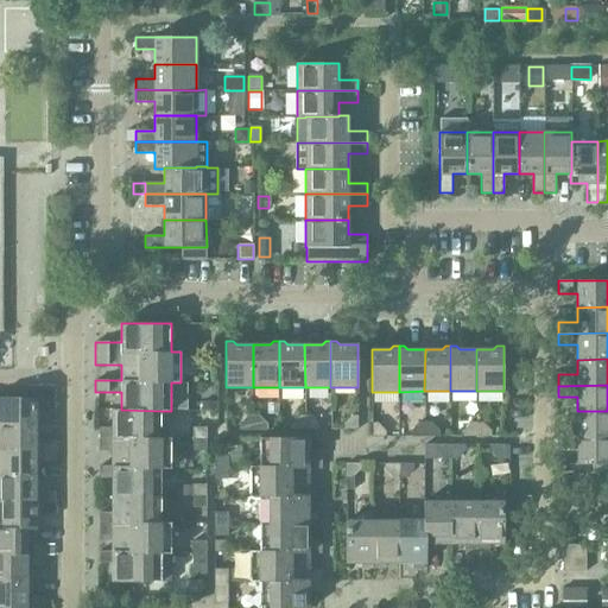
[(0,397),(0,424),(36,425),(36,410),(55,410),(55,398),(0,397)]
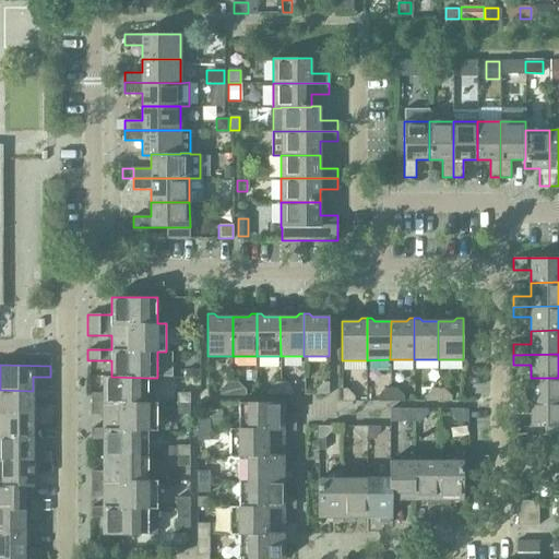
[(103,439),(103,455),(149,455),(149,442),(157,442),(157,403),(149,403),(149,378),(111,377),(108,377),(108,393),(91,393),(91,414),(103,414),(103,429),(91,429),(91,439),(103,439)]
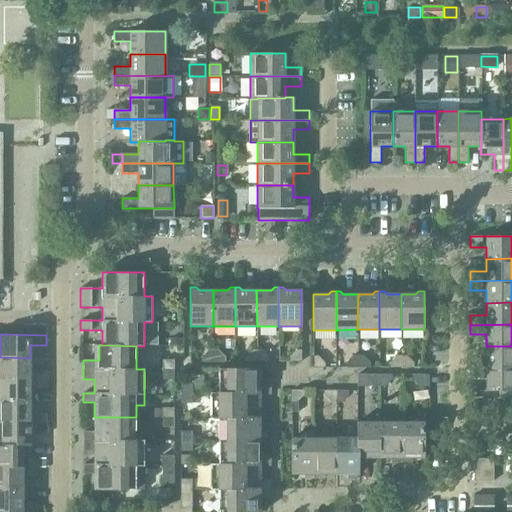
[(470,368),(511,367),(511,346),(486,346),(486,359),(470,359),(470,368)]
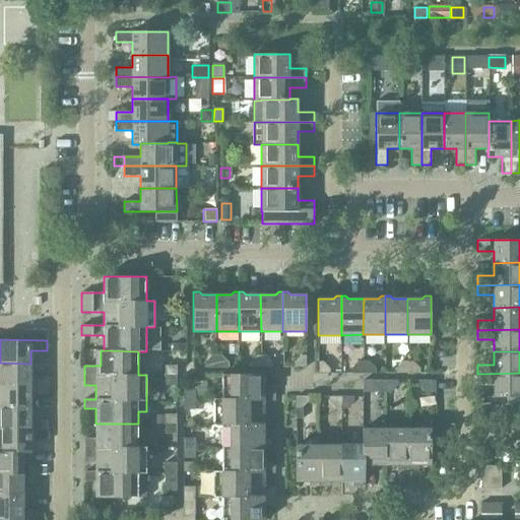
[(216,368),(216,355),(211,355),(204,363),(204,368),(216,368)]
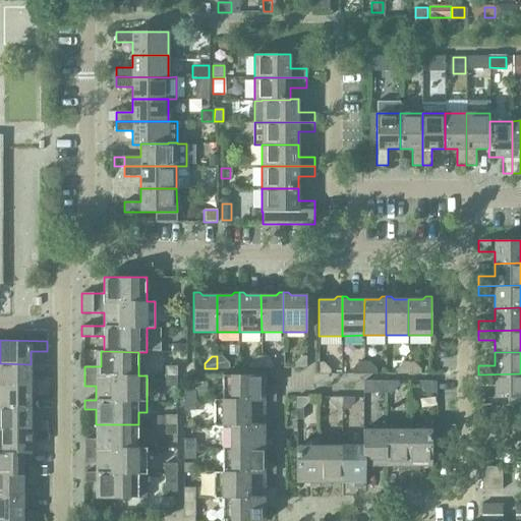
[(222,356),(217,356),(217,368),(229,368),(229,363),(222,356)]
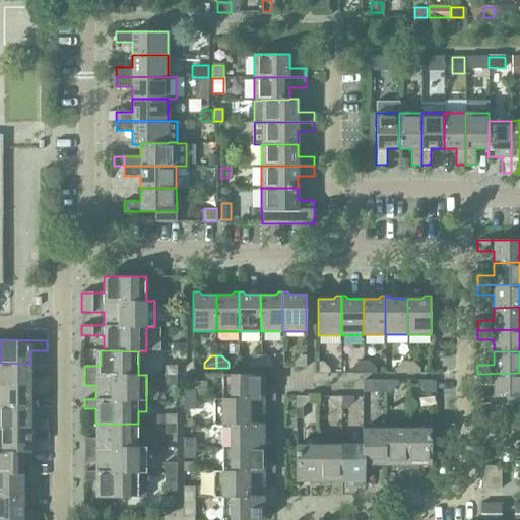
[(261,368),(261,355),(256,355),(248,363),(249,368),(261,368)]
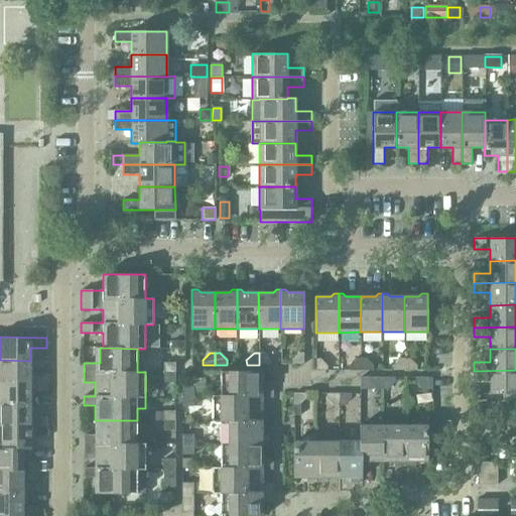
[(263,353),(259,353),(259,365),(271,365),(270,360),(263,353)]
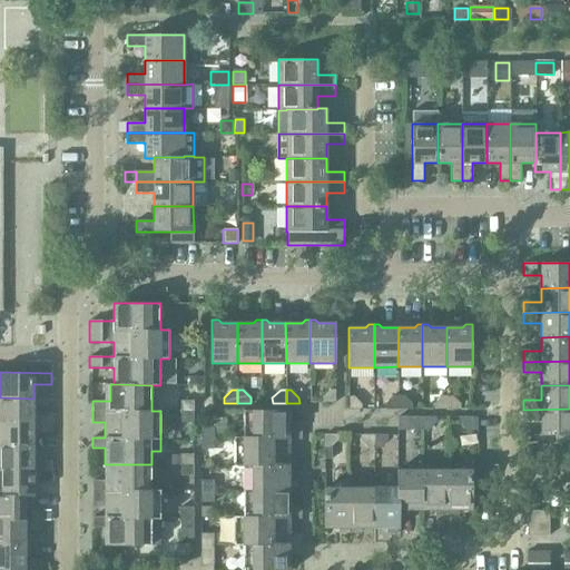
[(322,403),(335,403),(335,390),(330,390),(322,397),(322,403)]
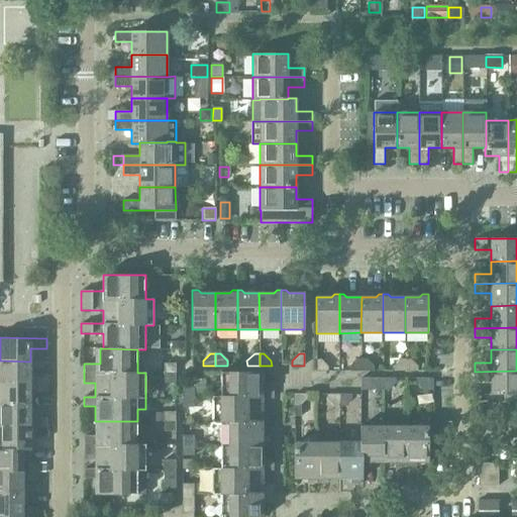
[(316,358),(316,371),(328,371),(328,367),(321,358),(316,358)]
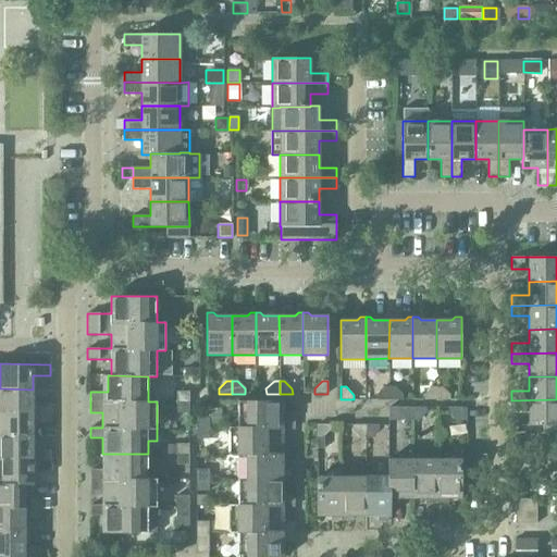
[(388,399),(388,386),(384,386),(376,395),(376,399),(388,399)]
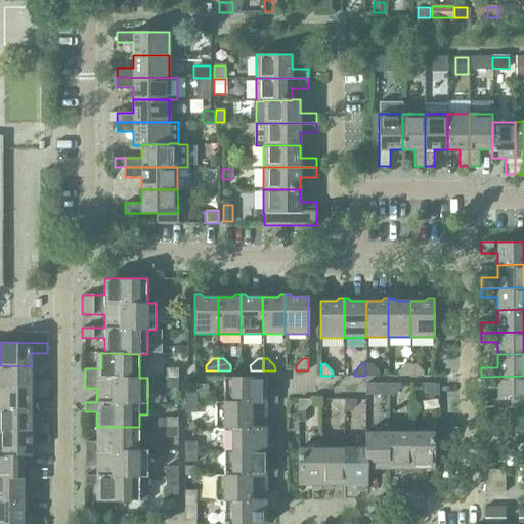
[(370,363),(365,363),(365,376),(379,376),(379,372),(370,363)]
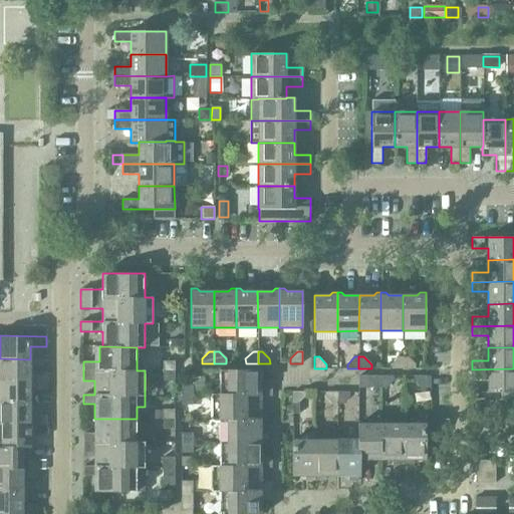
[(391,368),(403,368),(403,356),(398,356),(391,364),(391,368)]
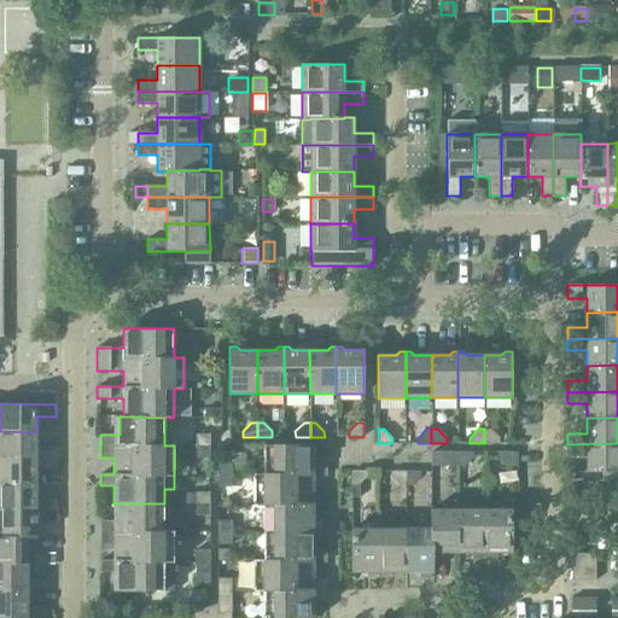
[(484,429),(484,443),(499,443),(499,438),(490,429),(484,429)]
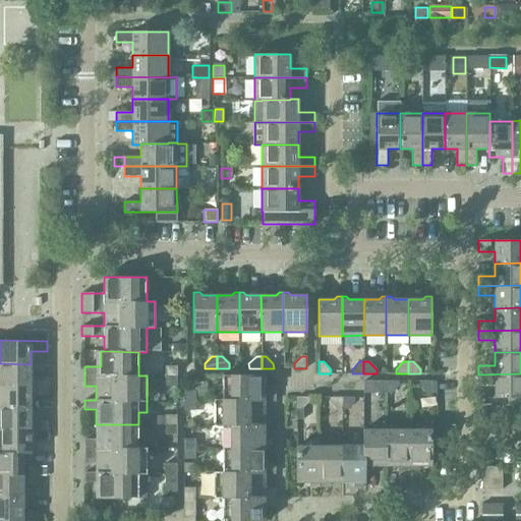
[(0,363),(0,386),(47,386),(47,377),(31,377),(31,364),(0,363)]
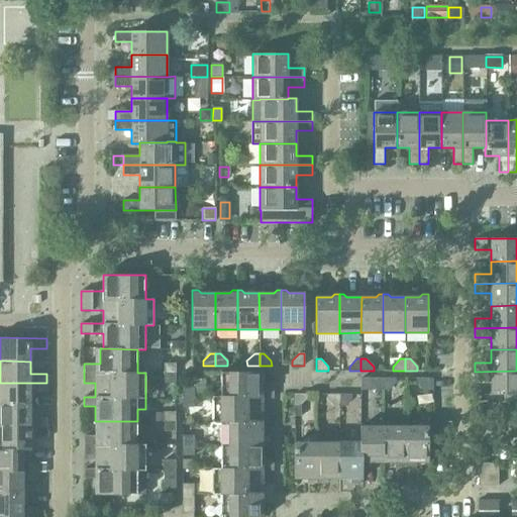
[(164,364),(164,374),(176,374),(176,364),(164,364)]
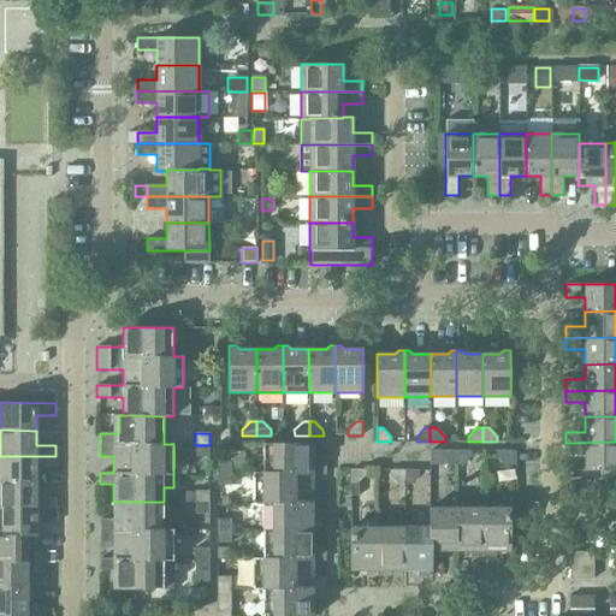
[(615,442),(566,443),(566,454),(585,454),(585,471),(615,469),(615,442)]
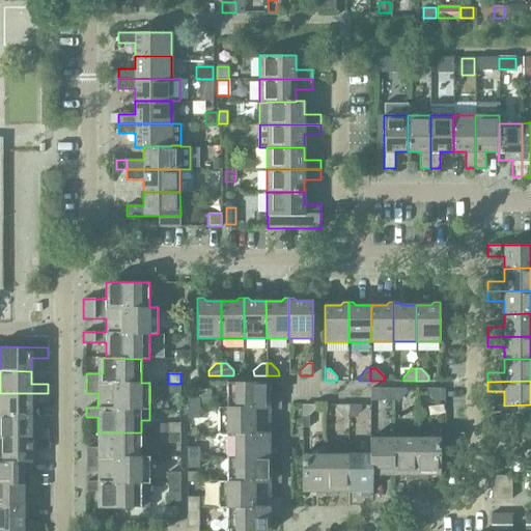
[(226,434),(226,457),(270,457),(270,443),(281,443),(281,423),(270,423),(270,410),(281,410),(281,399),(270,399),(270,383),(226,383),(226,407),(218,407),(218,434),(226,434)]
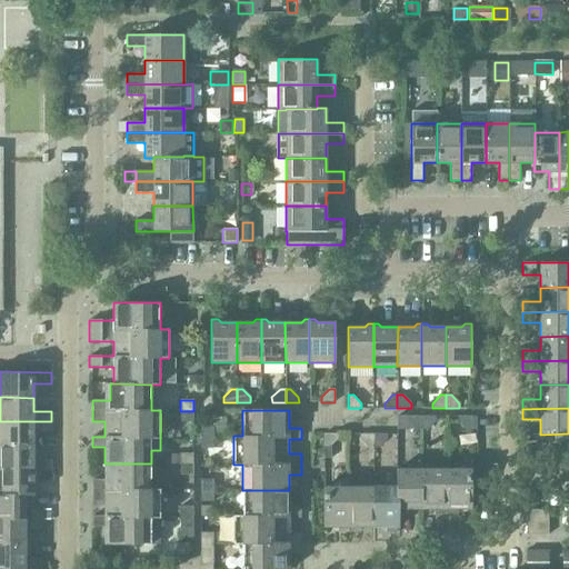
[(193,411),(180,411),(180,421),(193,421),(193,411)]
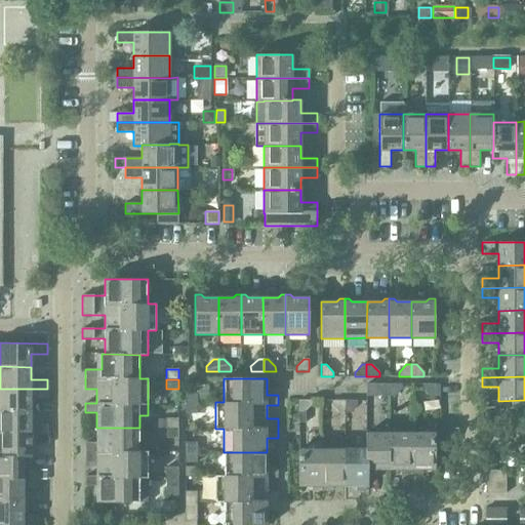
[(389,396),(389,384),(376,384),(376,389),(385,396),(389,396)]
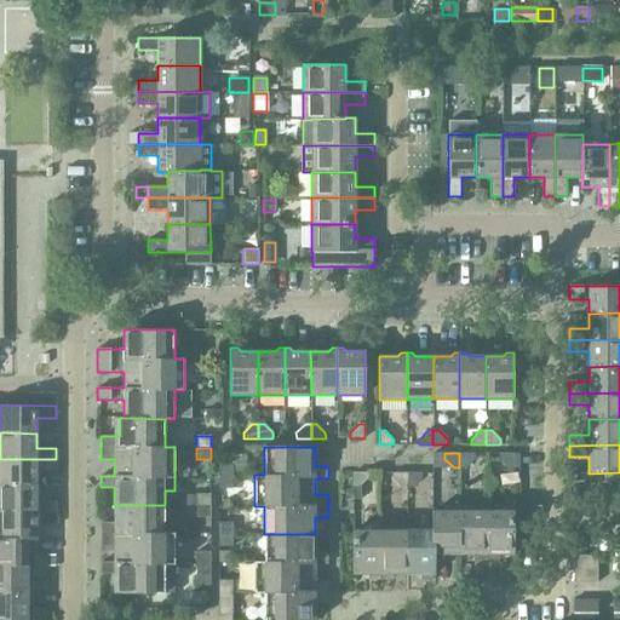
[(474,453),(459,453),(459,468),(465,468),(474,459),(474,453)]
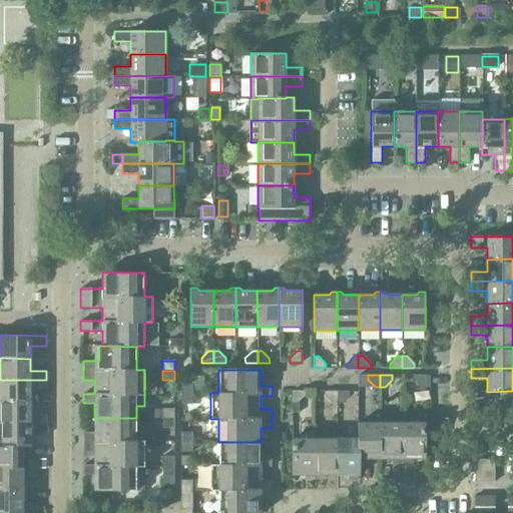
[(425,387),(425,375),(413,375),(413,380),(420,387),(425,387)]
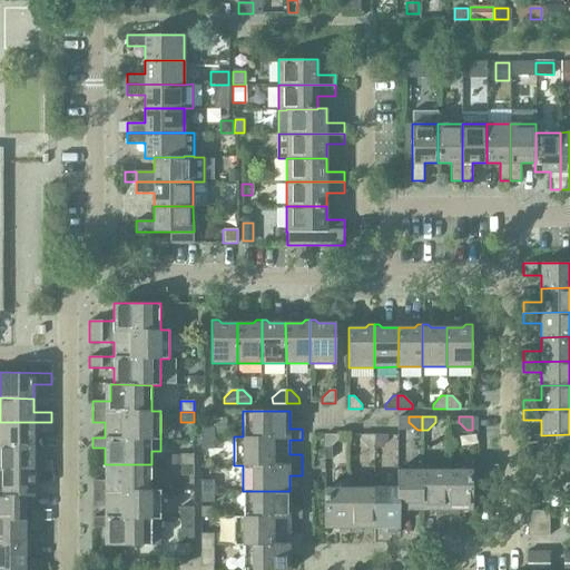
[(0,422),(0,446),(33,446),(33,433),(51,433),(51,422),(0,422)]
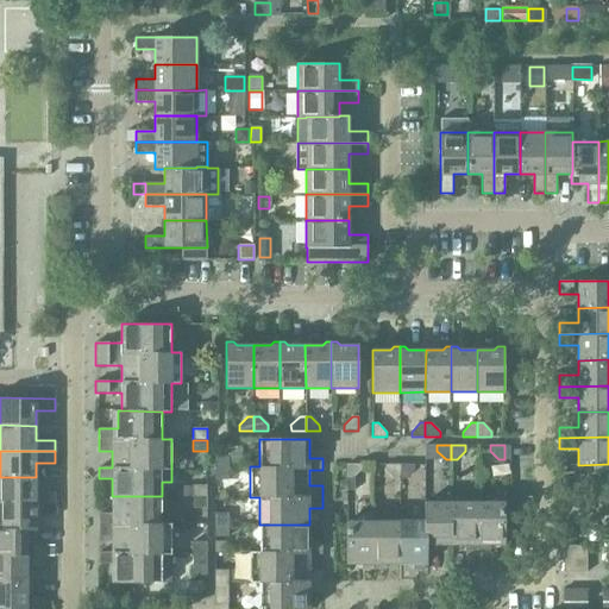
[(214,457),(214,469),(228,469),(228,457),(214,457)]
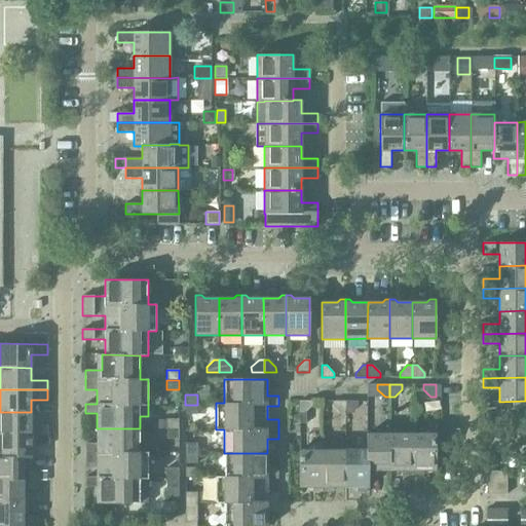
[(311,406),(311,401),(299,401),(299,413),(301,413),(304,413),(305,413),(311,406)]
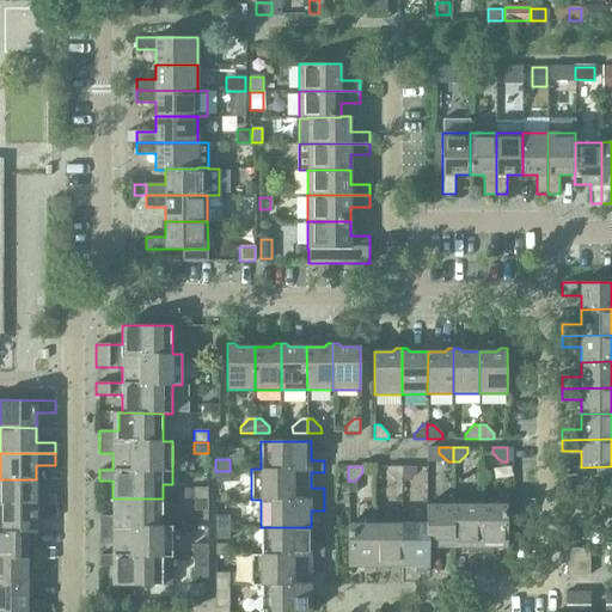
[(396,481),(402,481),(401,466),(387,466),(387,472),(396,481)]
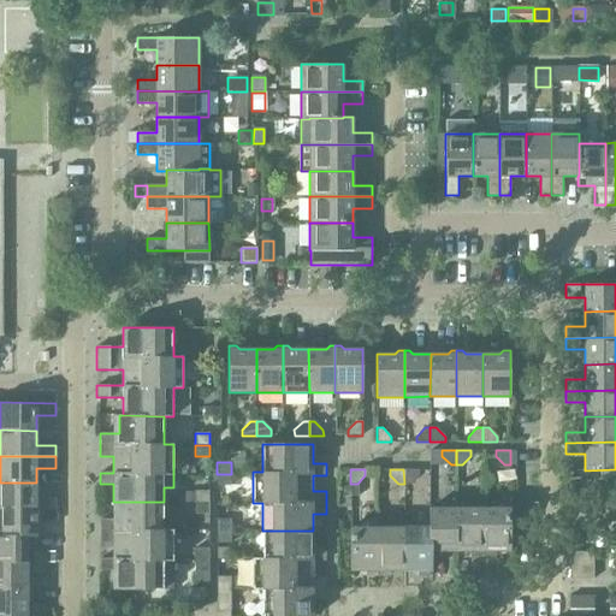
[(403,469),(404,484),(410,484),(419,475),(419,469),(403,469)]
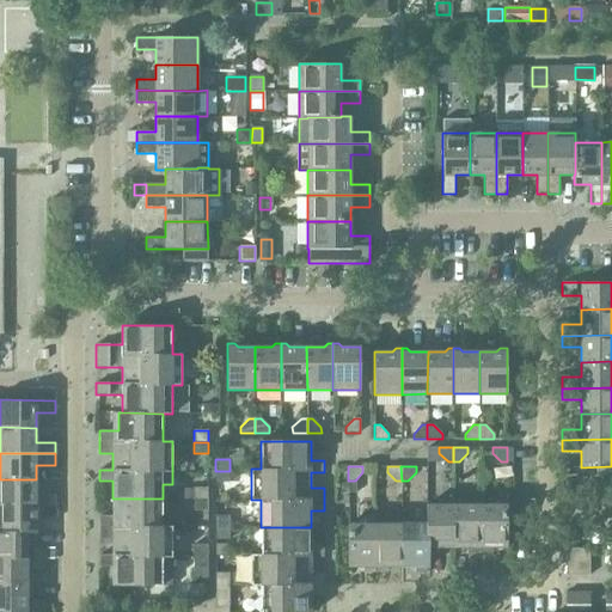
[(230,471),(215,471),(215,482),(230,482),(230,471)]
